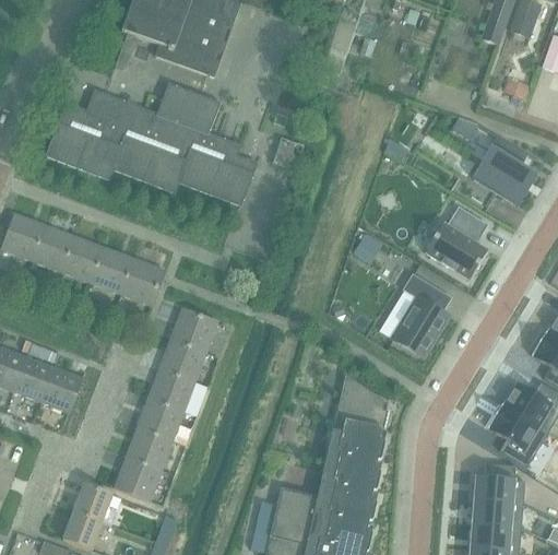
[(226,27),(230,28),(241,0),(132,0),(121,30),(158,43),(154,55),(209,74),(226,27)]
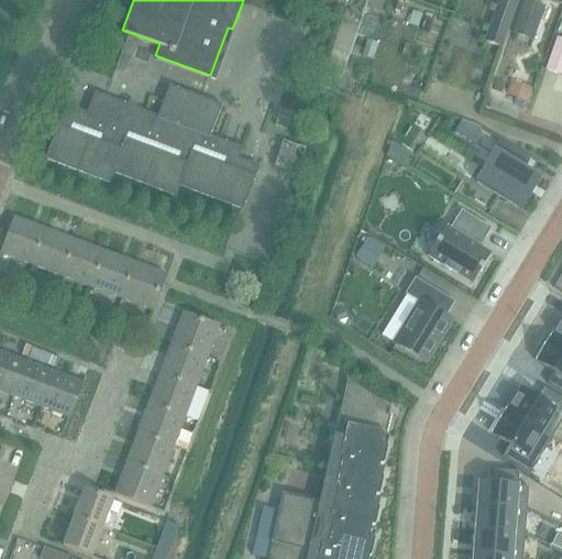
[(497,0),(483,39),(499,44),(516,0),(497,0)]
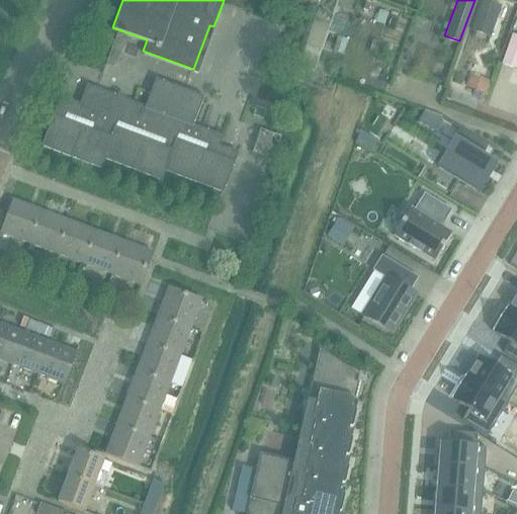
[(500,4),(490,0),(481,0),(471,26),(490,33),(500,4)]
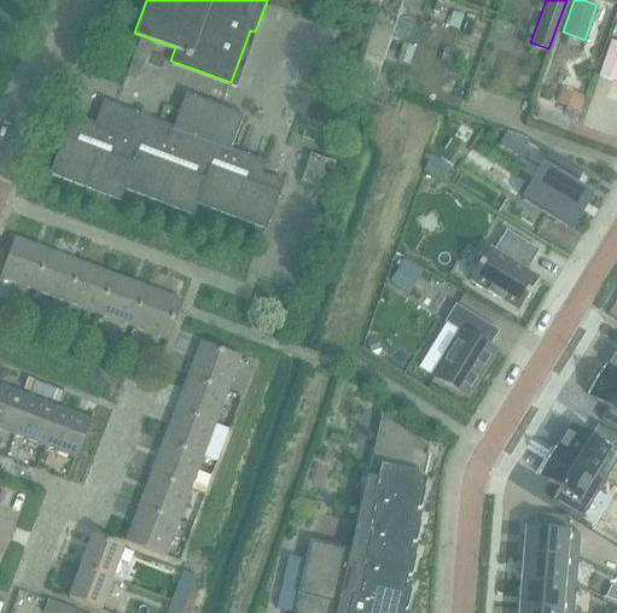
[(616,39),(611,38),(599,73),(616,79),(616,39)]
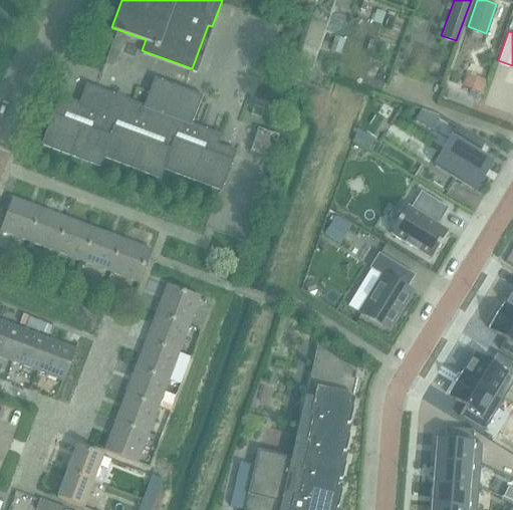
[(453,81),(458,63),(446,59),(440,77),(453,81)]
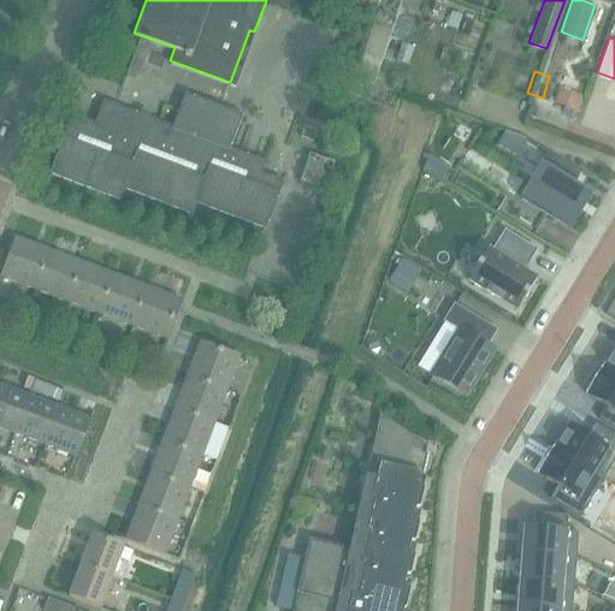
[(556,100),(577,107),(583,90),(562,83),(556,100)]
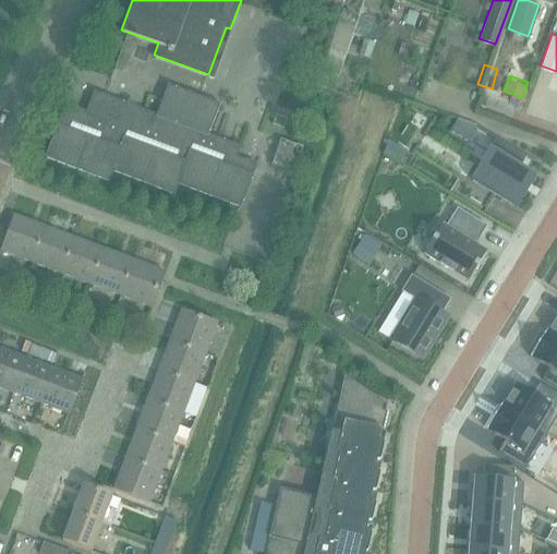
[(65,101),(65,103),(45,155),(76,166),(109,179),(112,168),(174,191),(179,181),(240,204),(256,161),(226,149),(230,140),(209,132),(220,101),(167,81),(156,111),(94,88),(86,109),(65,101)]
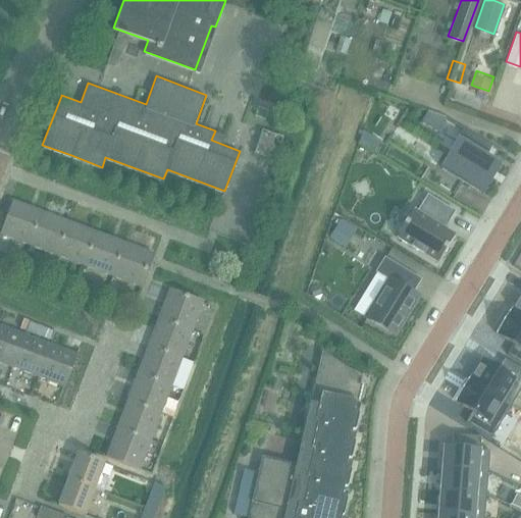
[(437,128),(446,115),(428,109),(422,120),(437,128)]
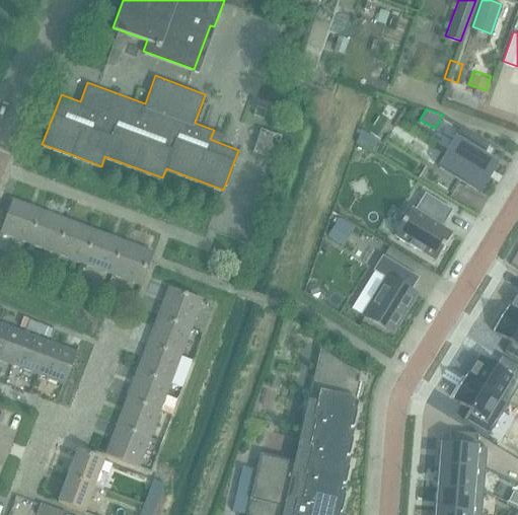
[(261,126),(261,127),(252,149),(274,156),(282,133),(261,126)]
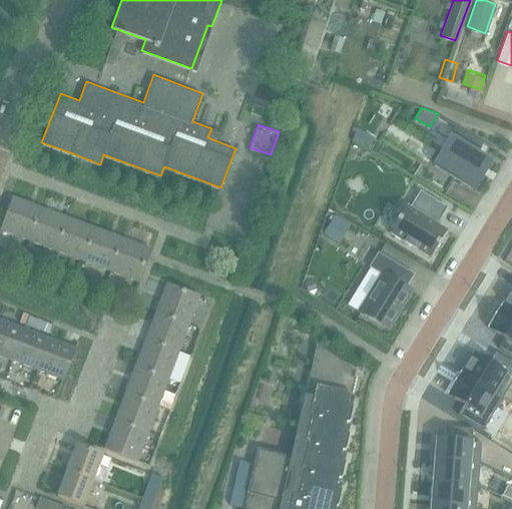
[(455,125),(457,126),(434,163),(469,184),(477,172),(480,174),(488,160),(476,153),(484,141),(456,124),(455,125)]
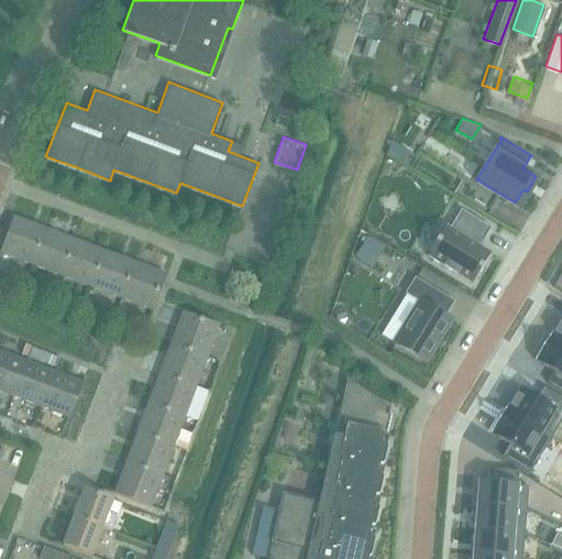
[(445,223),(428,253),(472,281),(491,251),(480,244),(491,226),(461,207),(450,226),(445,223)]
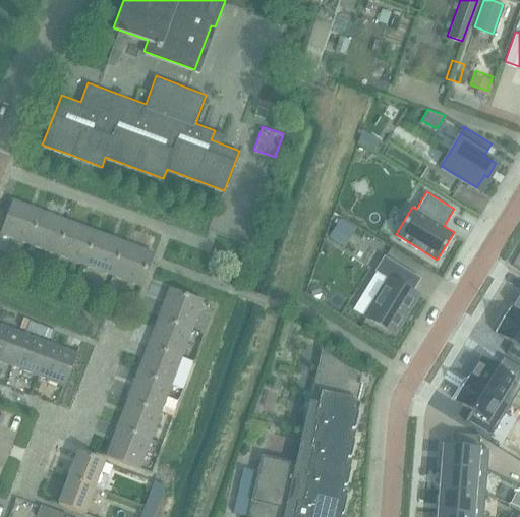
[(1,232),(30,242),(43,208),(14,197),(1,232)]
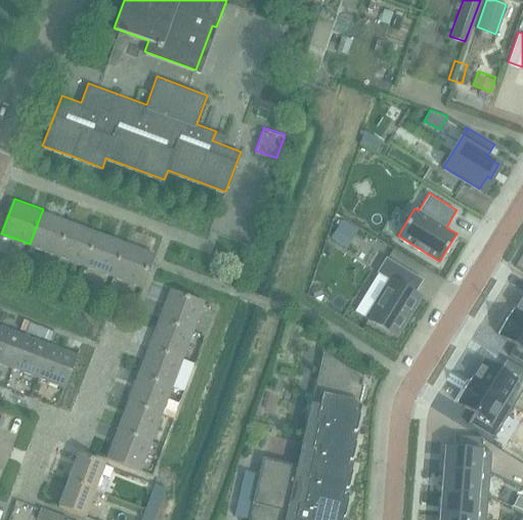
[(373,229),(382,215),(358,199),(348,214),(373,229)]
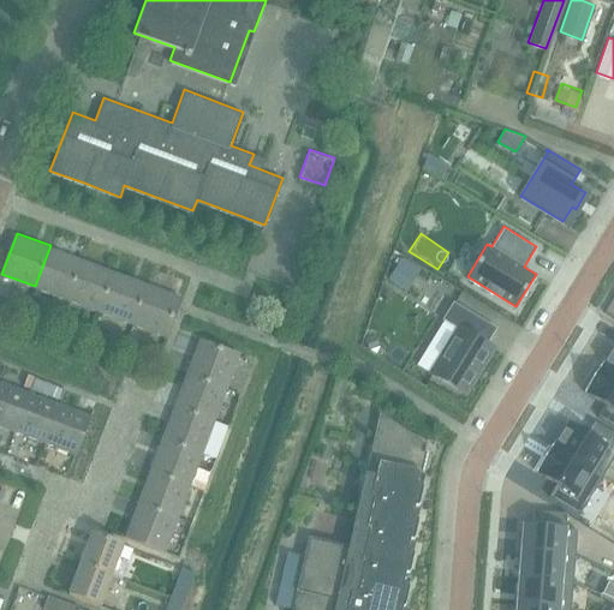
[(67,298),(82,258),(51,245),(35,286),(67,298)]
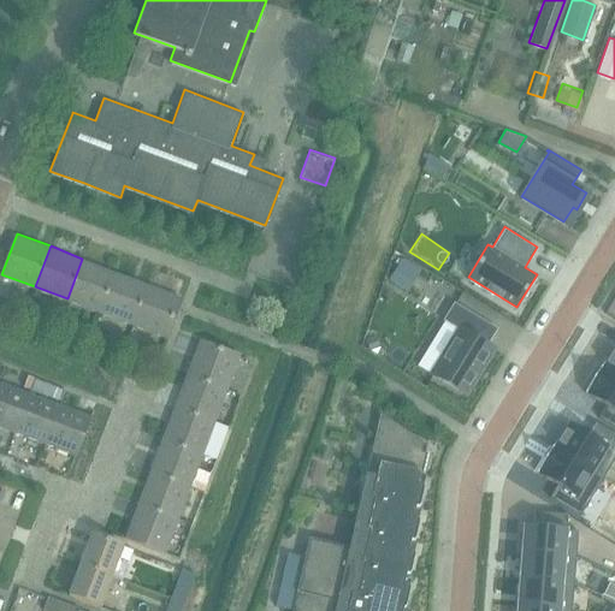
[(114,271),(82,259),(67,298),(100,310),(114,271)]
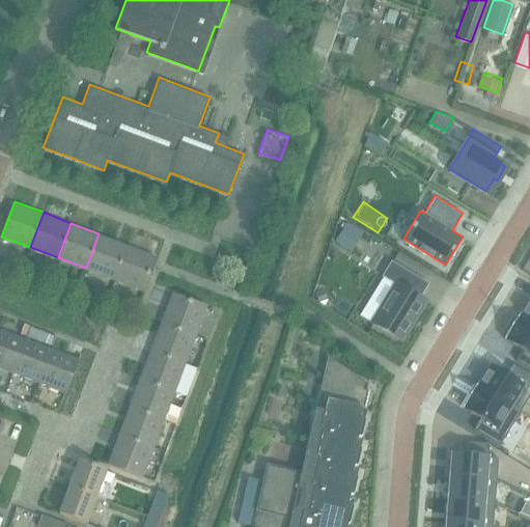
[(127,244),(99,233),(86,268),(114,278),(127,244)]
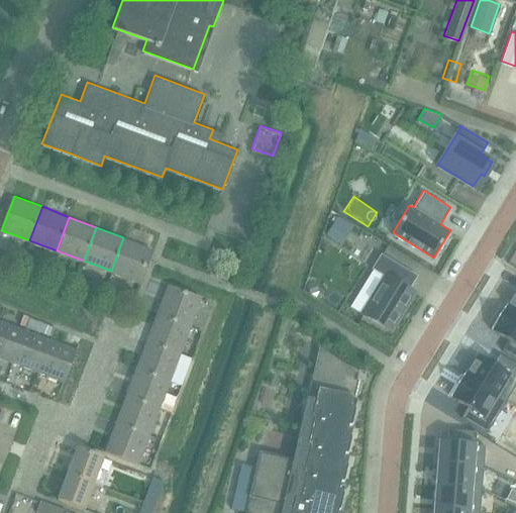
[(151,247),(123,237),(111,271),(139,281),(151,247)]
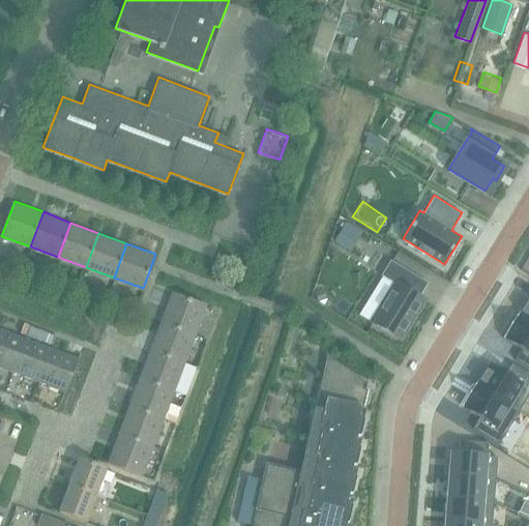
[(395,282),(372,320),(401,337),(424,298),(419,295),(428,281),(390,258),(381,273),(395,282)]
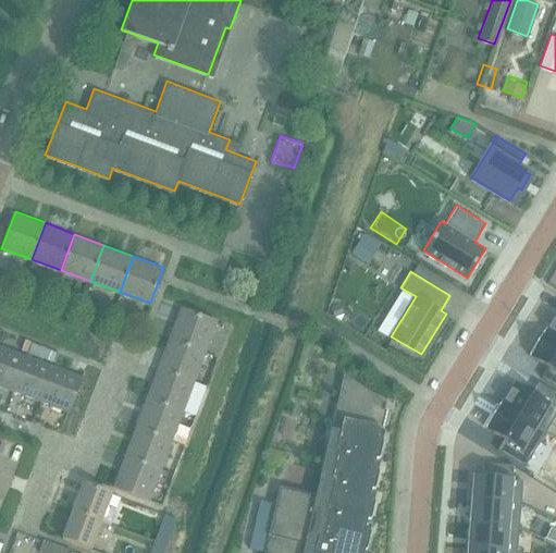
[(181,306),(169,336),(206,349),(217,320),(181,306)]
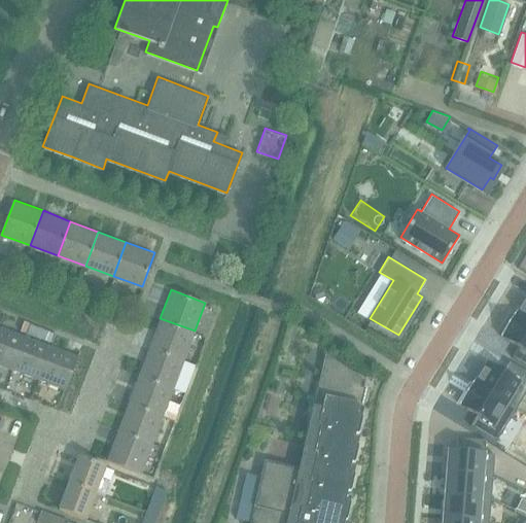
[(525,294),(516,312),(515,313),(525,318),(525,294)]
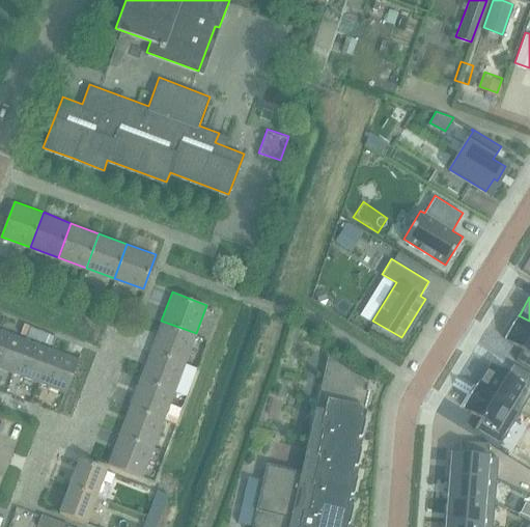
[(518,313),(504,336),(522,347),(515,357),(529,365),(529,321),(519,315),(520,314),(518,313)]
